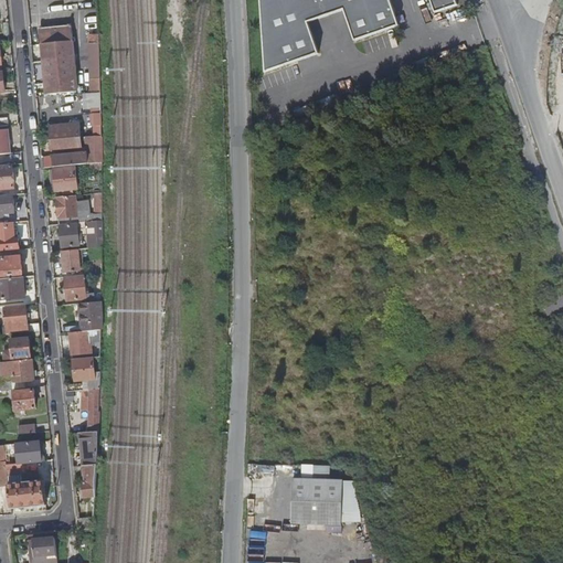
[(96,0),(86,0),(87,22),(97,22),(96,0)]
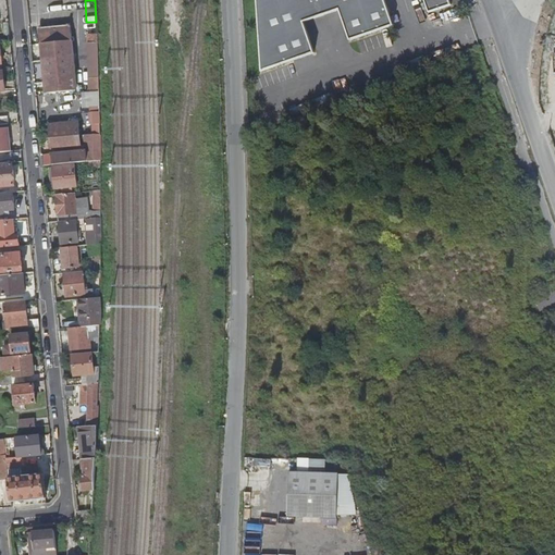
[(257,0),(262,72),(316,54),(306,23),(341,11),(350,42),(395,27),(386,0),(426,0),(431,15),(453,7),(453,5),(451,0),(257,0)]
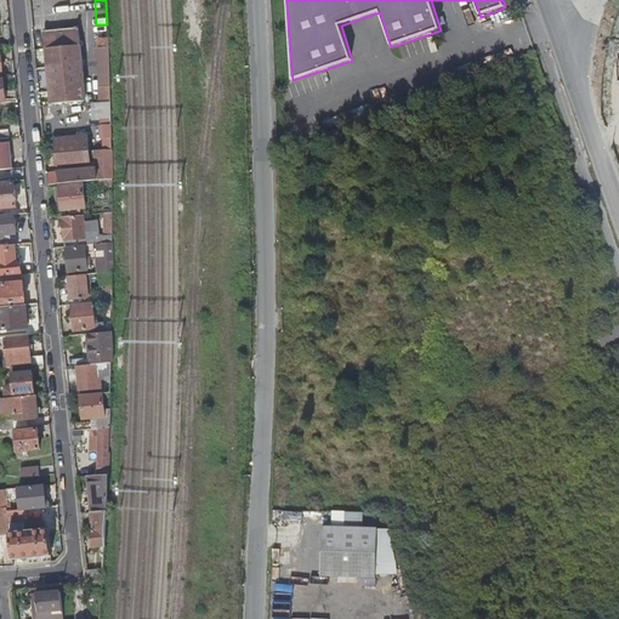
[(50,102),(84,100),(77,27),(43,30),(50,102)]
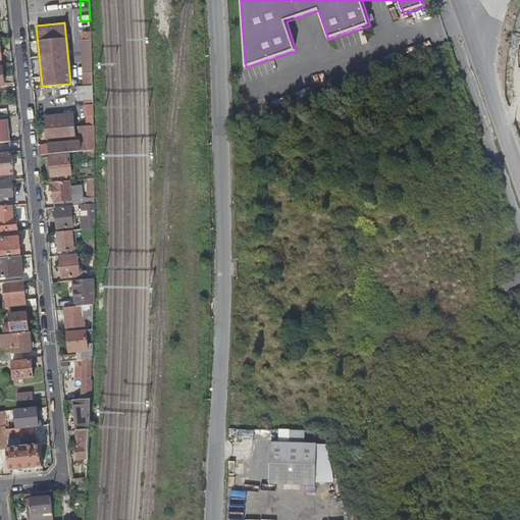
[(82,45),(83,69),(92,69),(91,45),(82,45)]
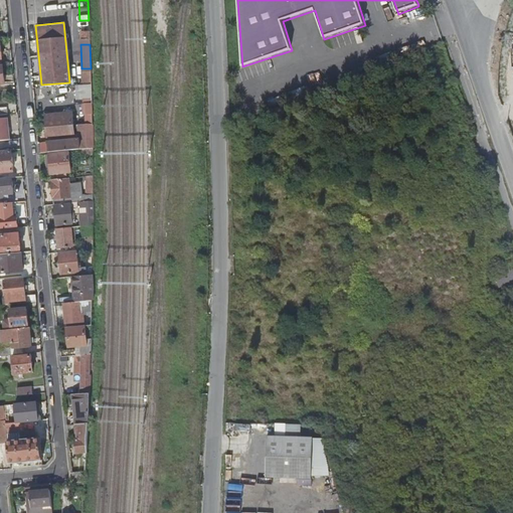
[(91,81),(78,82),(78,98),(92,97),(91,81)]
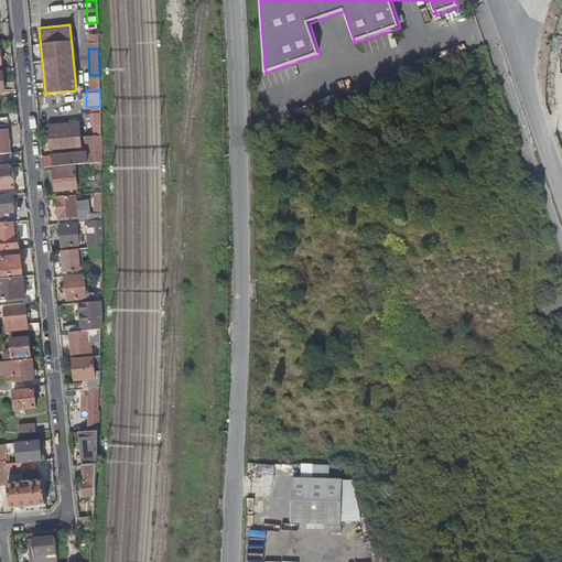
[(90,109),(90,128),(100,128),(100,109),(90,109)]
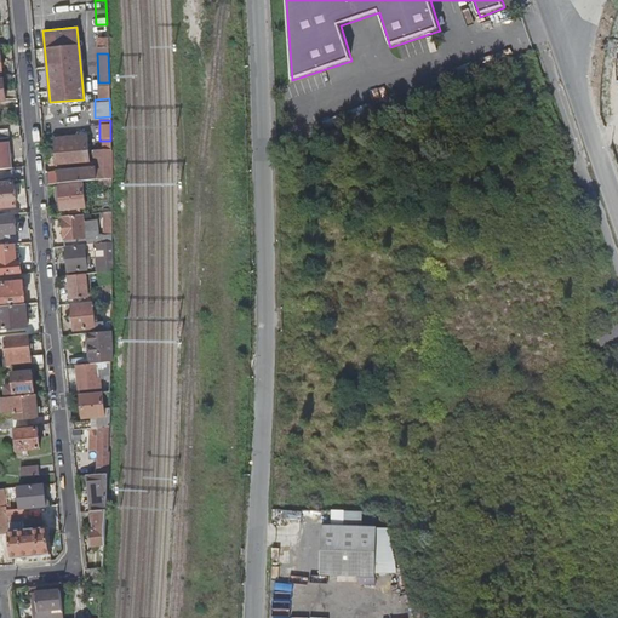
[(89,161),(85,133),(53,136),(56,164),(89,161)]
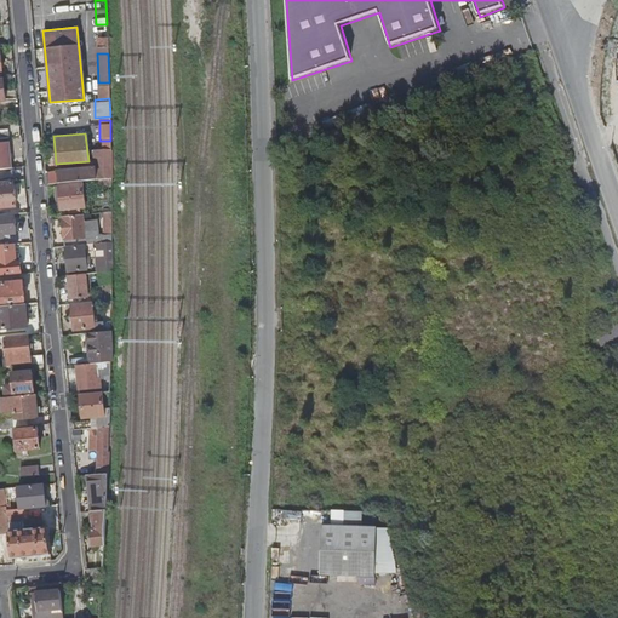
[(0,169),(10,167),(7,142),(0,142),(0,169)]
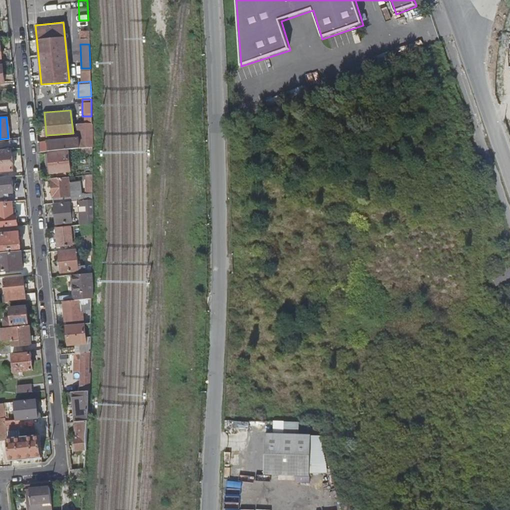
[(90,146),(90,123),(75,124),(77,137),(46,141),(46,144),(39,144),(40,151),(81,147),(90,146)]
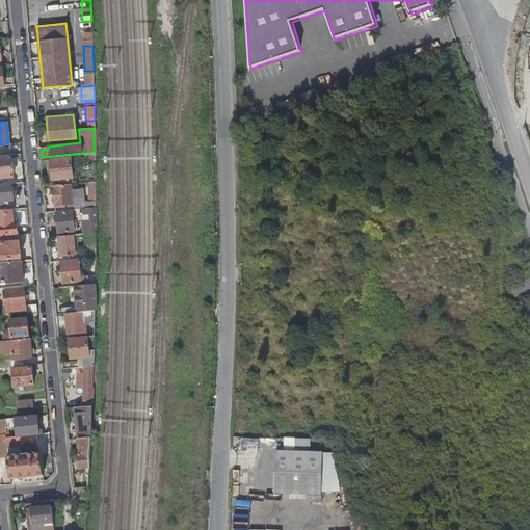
[(0,177),(11,176),(9,154),(0,154),(0,177)]
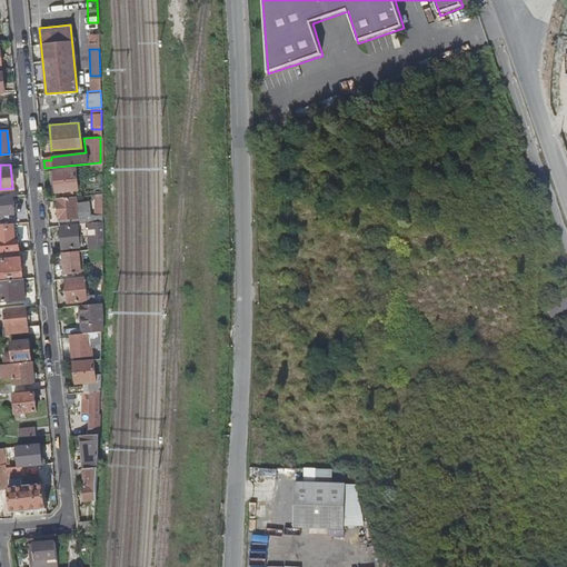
[(78,190),(76,167),(52,169),(55,192),(78,190)]
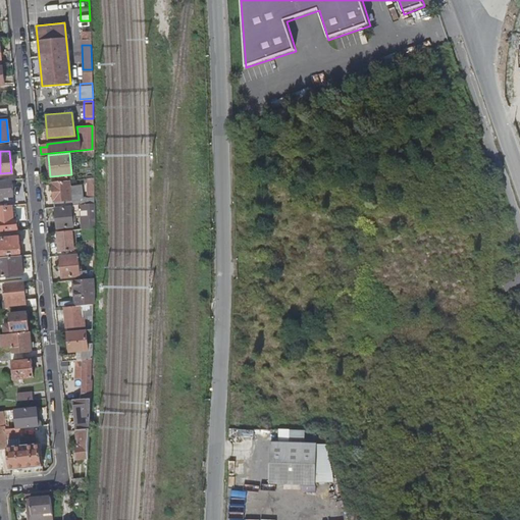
[(11,195),(9,178),(0,179),(0,199),(2,199),(1,196),(11,195)]
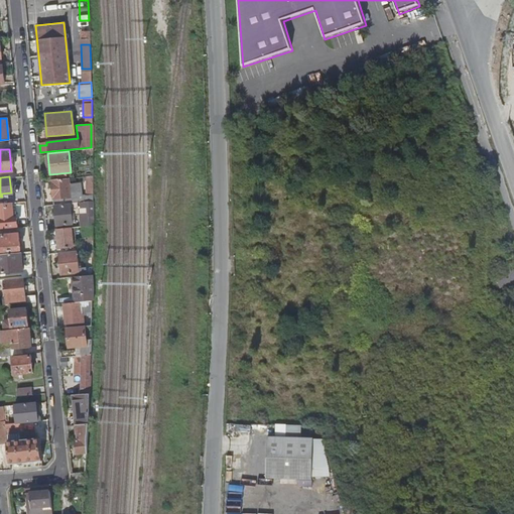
[(69,191),(68,176),(50,178),(52,198),(80,195),(79,190),(69,191)]
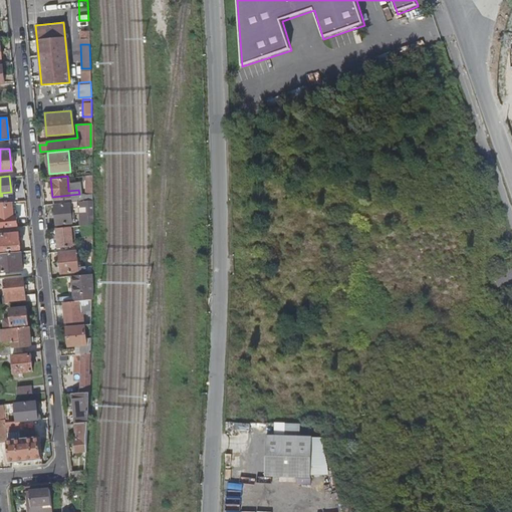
[(79,225),(90,224),(90,200),(85,200),(65,202),(65,203),(52,205),(55,224),(68,222),(67,209),(79,208),(79,225)]
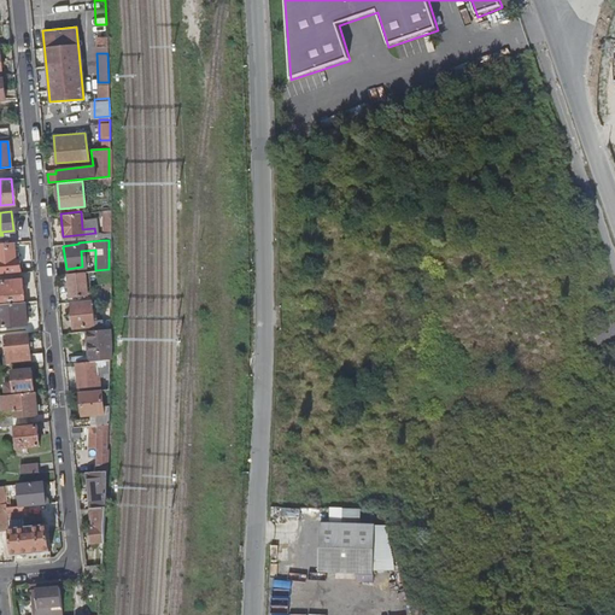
[(15,259),(12,242),(0,242),(0,270),(21,269),(19,259),(15,259)]
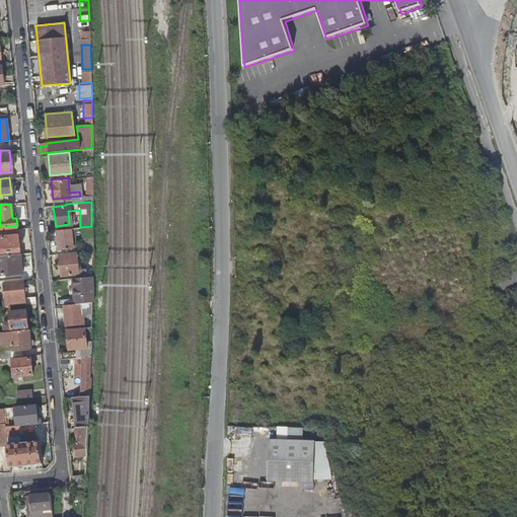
[(72,248),(70,228),(56,229),(58,249),(72,248)]
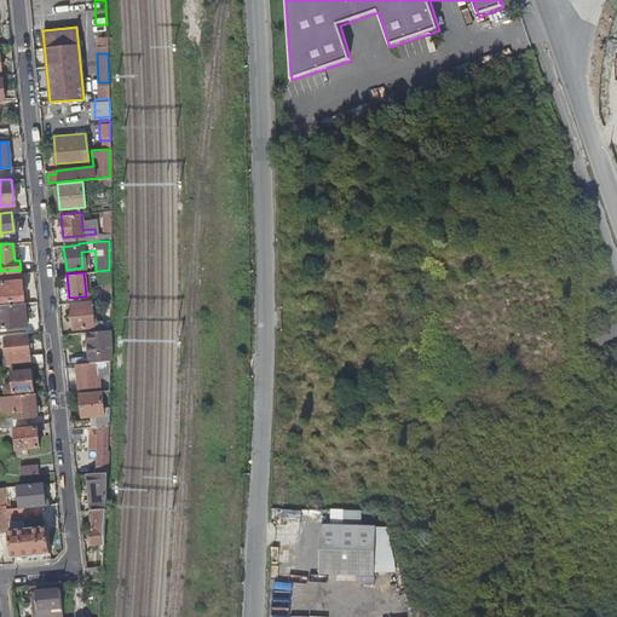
[(21,278),(0,281),(0,303),(23,300),(21,278)]
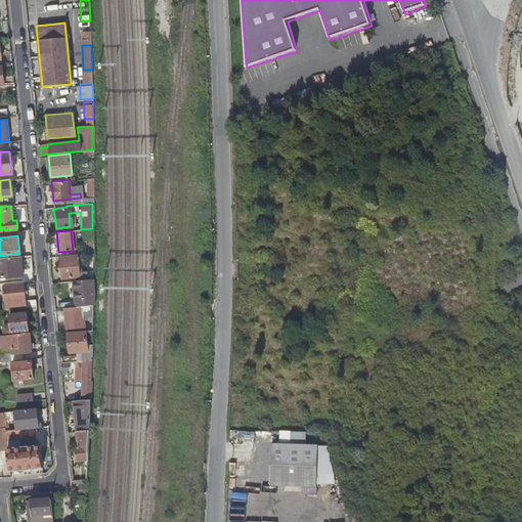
[(22,274),(19,256),(0,257),(0,276),(22,274)]
